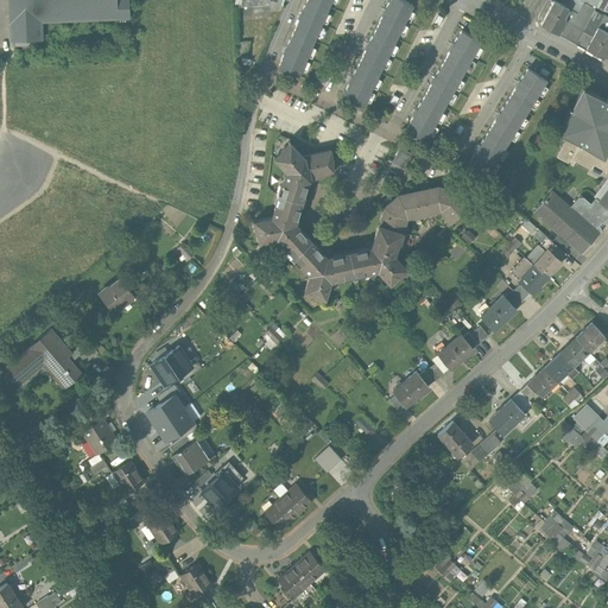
[(115,0),(11,0),(13,40),(42,39),(40,21),(130,18),(128,1),(116,2),(115,0)]
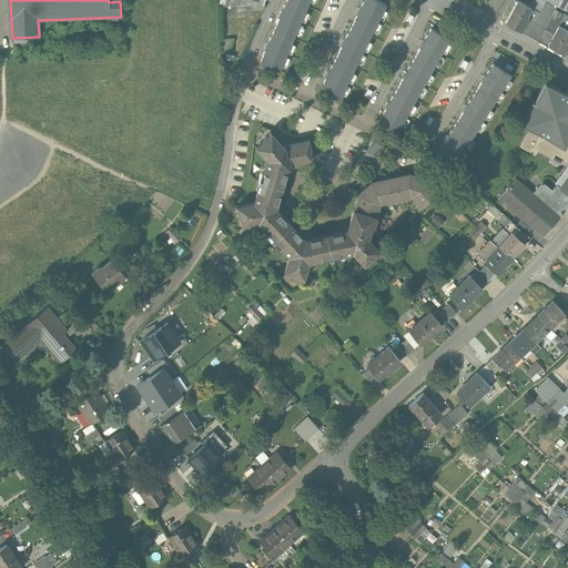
[(287,0),(283,11),(282,11),(279,17),(281,17),(269,44),(267,43),(265,49),(266,50),(261,63),(279,71),(308,0),(287,0)]
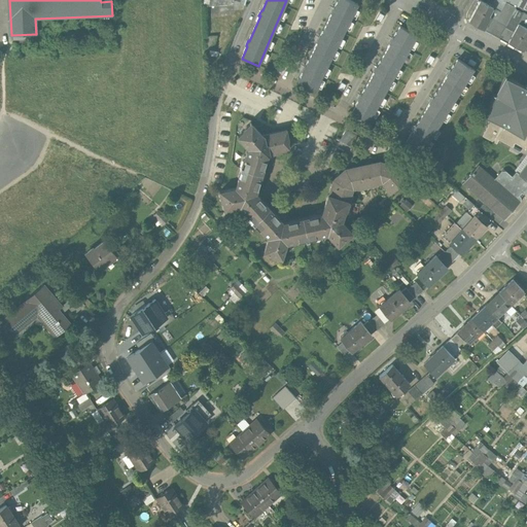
[(332,13),(326,26),(343,33),(357,4),(349,0),(338,0),(335,8),(334,7),(330,12),(332,13)]
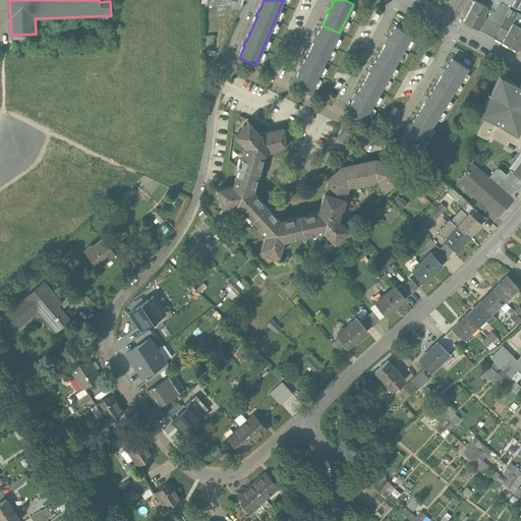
[(500,0),(500,1),(499,3),(501,4),(490,21),(484,18),(479,29),(494,37),(509,9),(513,0),(500,0)]
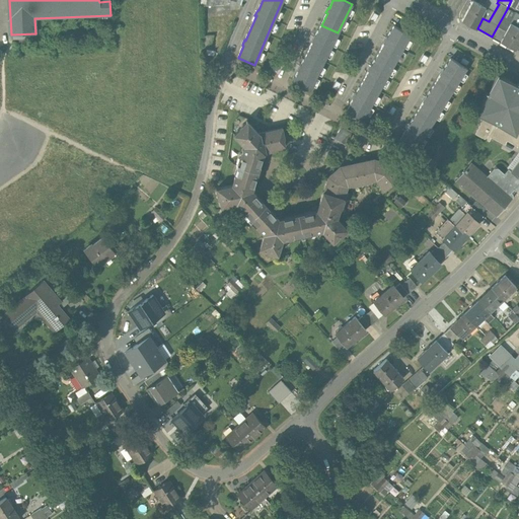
[(518,3),(513,0),(511,0),(507,9),(514,13),(518,3)]
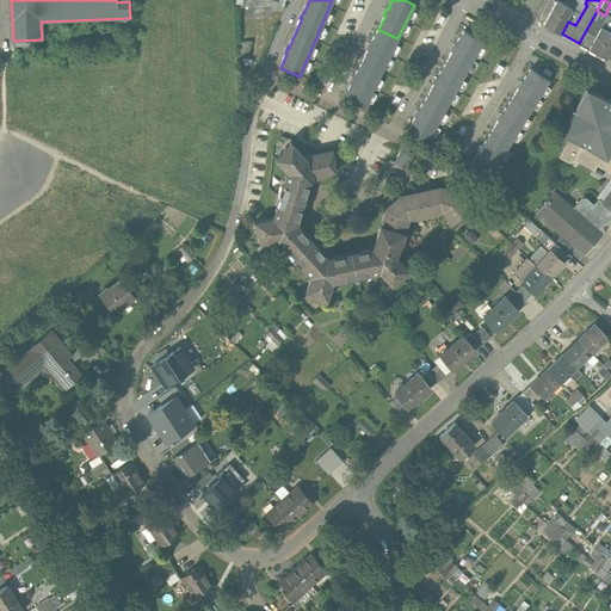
[(556,1),(544,25),(561,35),(562,34),(568,22),(569,20),(567,19),(572,10),(556,1)]
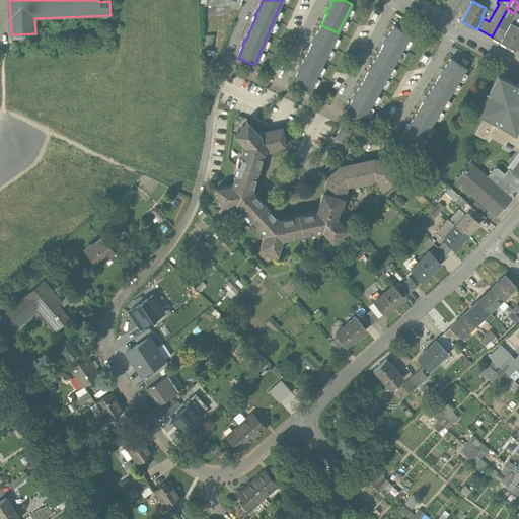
[(514,13),(507,9),(492,36),(501,42),(500,43),(515,51),(518,43),(518,15),(516,13),(515,14),(514,13)]
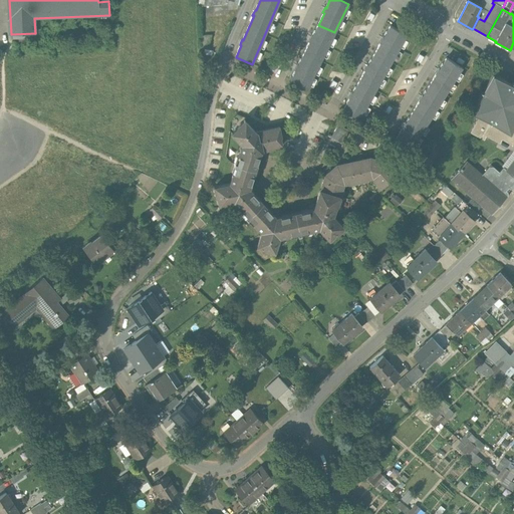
[(310,41),(304,53),(320,61),(334,32),(318,25),(312,36),(311,36),(309,40),(310,41)]
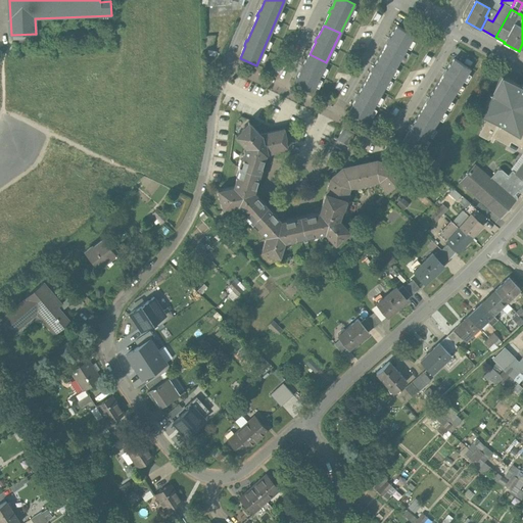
[(388,43),(381,54),(397,63),(413,35),(397,27),(390,38),(389,37),(386,42),(388,43)]
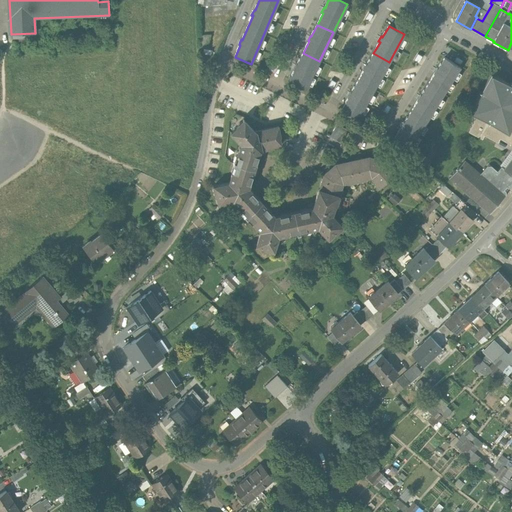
[(295,70),(289,81),(305,89),(319,61),(303,53),(297,65),(296,64),(293,69),(295,70)]
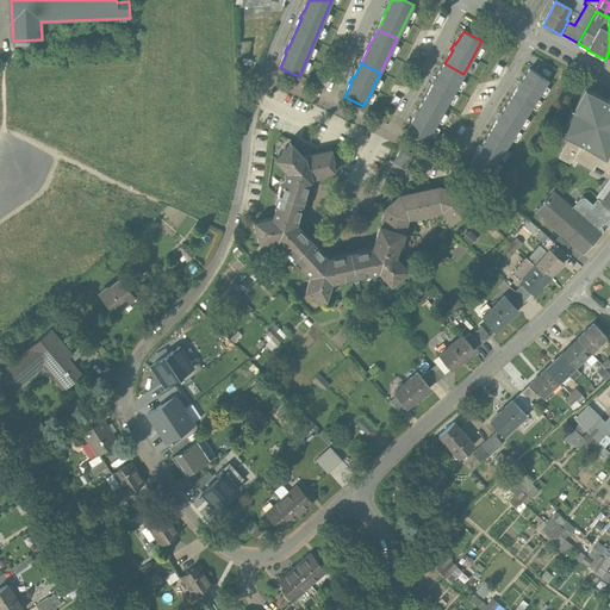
[(434,83),(425,98),(444,109),(464,74),(444,63),(437,78),(436,76),(433,82),(434,83)]
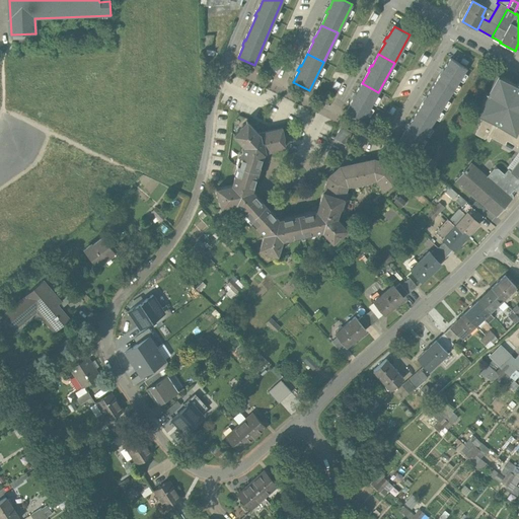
[(439,75),(433,85),(448,94),(464,69),(449,59),(442,71),(441,70),(438,74),(439,75)]
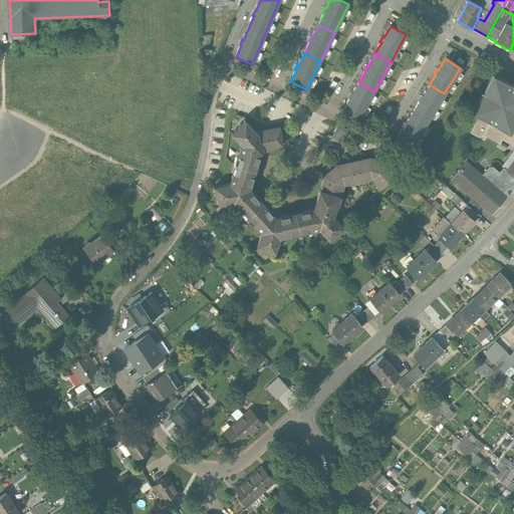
[(513,85),(492,74),(472,111),(479,115),(470,133),(483,140),(484,137),(498,145),(501,139),(513,146),(513,85)]
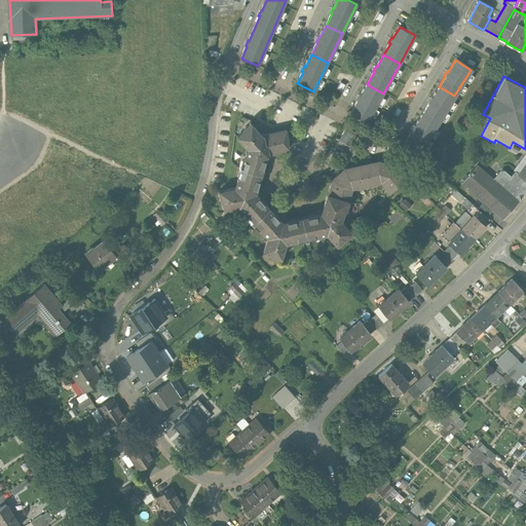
[(359,100),(351,112),(368,120),(383,94),(367,84),(361,96),(360,95),(358,100),(359,100)]
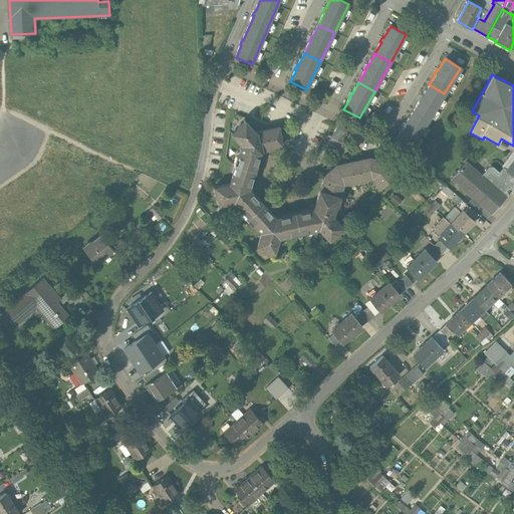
[(418,101),(413,110),(428,119),(444,93),(429,84),(421,96),(420,95),(417,100),(418,101)]
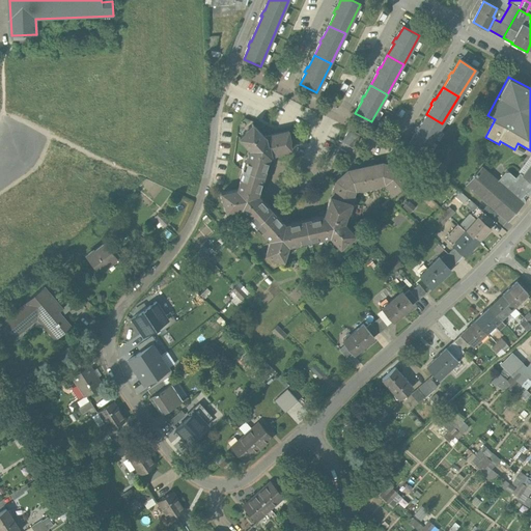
[(414,133),(408,144),(423,154),(442,123),(426,114),(417,128),(416,127),(413,132),(414,133)]
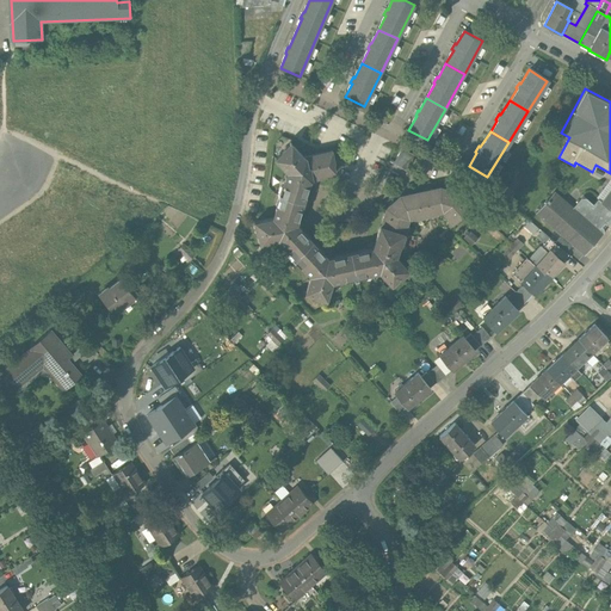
[(304,156),(294,146),(285,152),(283,152),(276,158),(288,172),(287,177),(285,177),(284,181),(285,185),(283,195),(302,201),(304,195),(306,195),(309,184),(313,185),(315,181),(315,178),(326,176),(326,174),(335,173),(333,165),(331,162),(328,152),(304,156)]
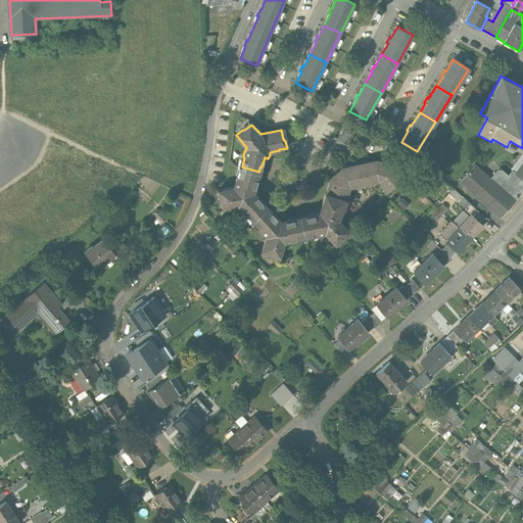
[(344,129),(339,139),(347,143),(353,134),(344,129)]
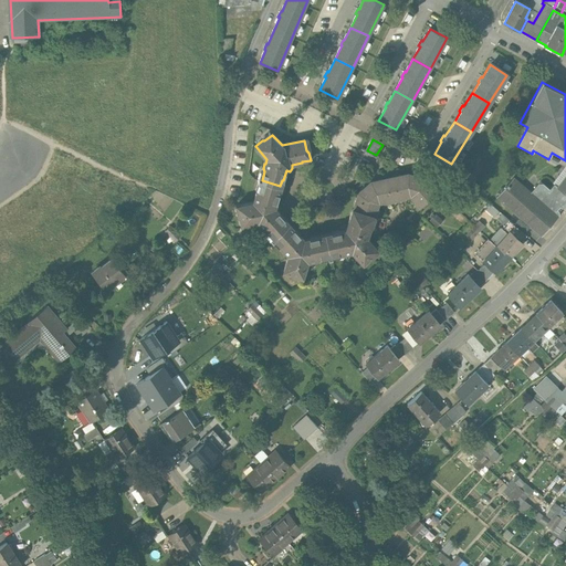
[(565,173),(556,187),(554,185),(549,189),(540,181),(531,192),(557,216),(558,215),(558,212),(557,210),(556,209),(559,206),(561,207),(562,208),(564,207),(565,206),(565,205),(565,173)]
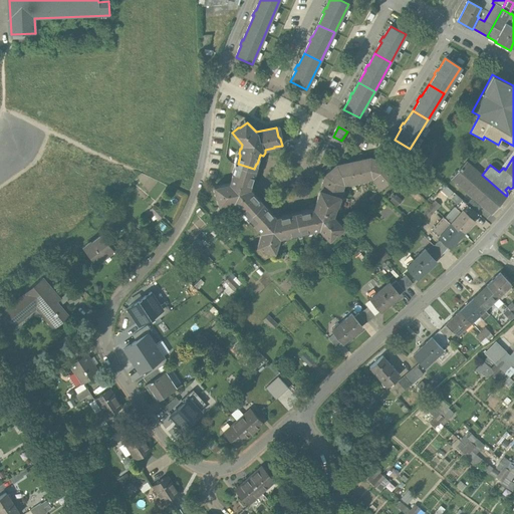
[(482,175),(466,161),(449,180),(490,215),(506,196),(482,175)]
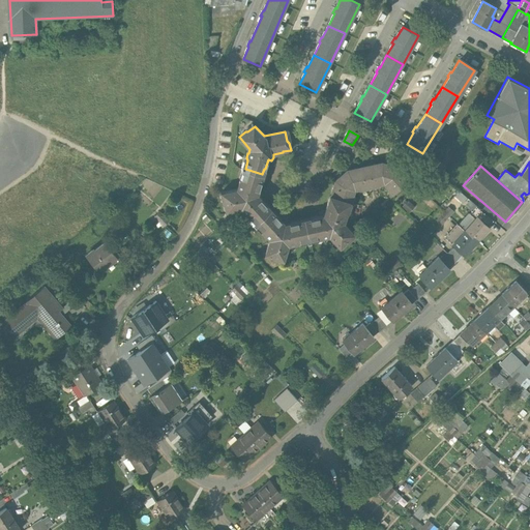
[(349,174),(337,184),(334,183),(330,196),(347,201),(349,195),(352,196),(354,189),(360,188),(360,185),(364,184),(365,186),(373,184),(373,182),(377,181),(378,184),(384,183),(389,187),(391,186),(396,190),(406,182),(404,179),(406,176),(401,170),(398,173),(396,171),(382,167),(349,174)]
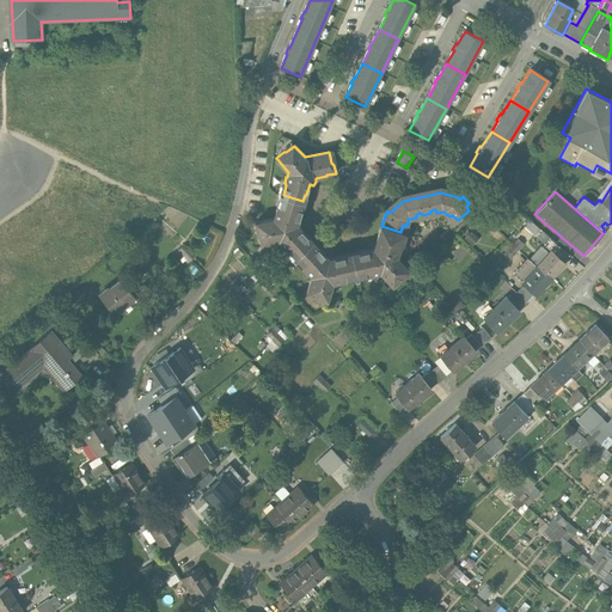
[(303,201),(283,195),(280,206),(277,207),(275,212),(276,213),(274,218),(258,221),(261,231),(259,234),(261,243),(279,239),(283,244),(282,244),(286,248),(289,249),(297,256),(312,242),(307,237),(307,236),(300,227),(303,225),(301,220),(298,219),(301,208),(303,201)]
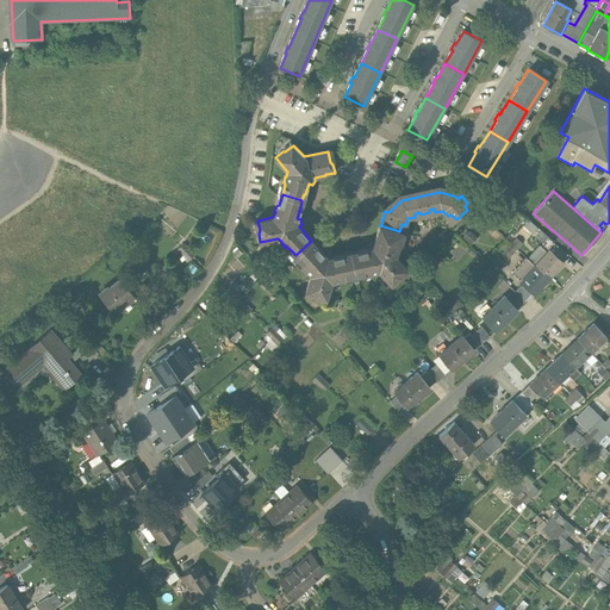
[(380,225),(379,225),(374,243),(371,242),(367,244),(368,248),(356,250),(356,251),(350,253),(355,273),(365,272),(368,273),(373,272),(373,271),(379,269),(391,282),(398,277),(398,273),(405,267),(394,255),(397,249),(399,244),(397,242),(400,231),(399,231),(380,225)]
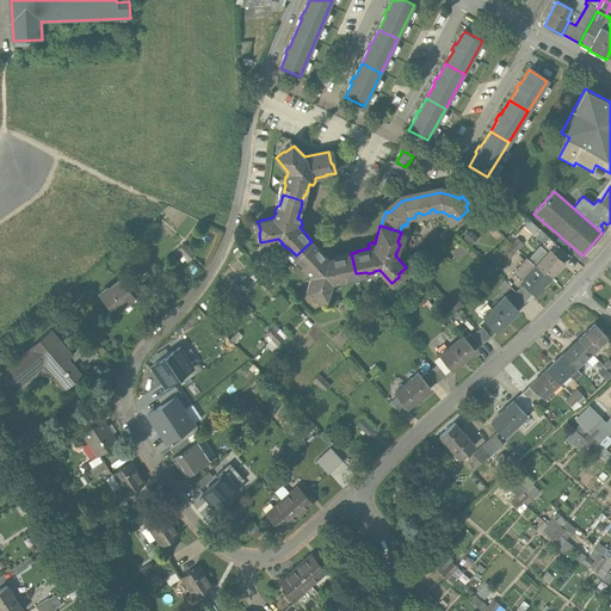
[(548,236),(543,244),(541,246),(548,253),(550,250),(562,260),(568,254),(566,252),(555,242),(548,236)]
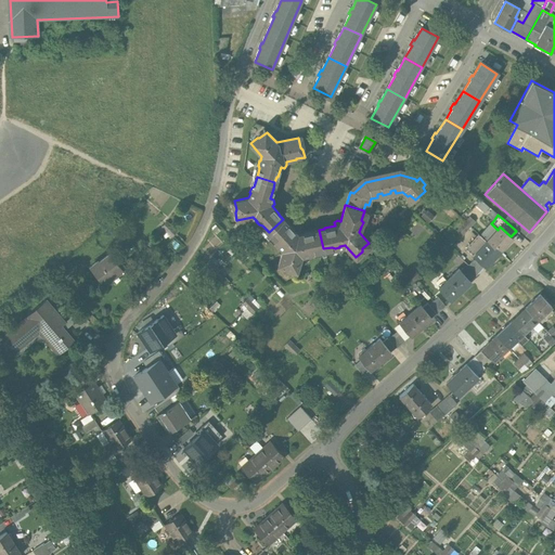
[(517,224),(507,216),(504,220),(514,229),(517,224)]
